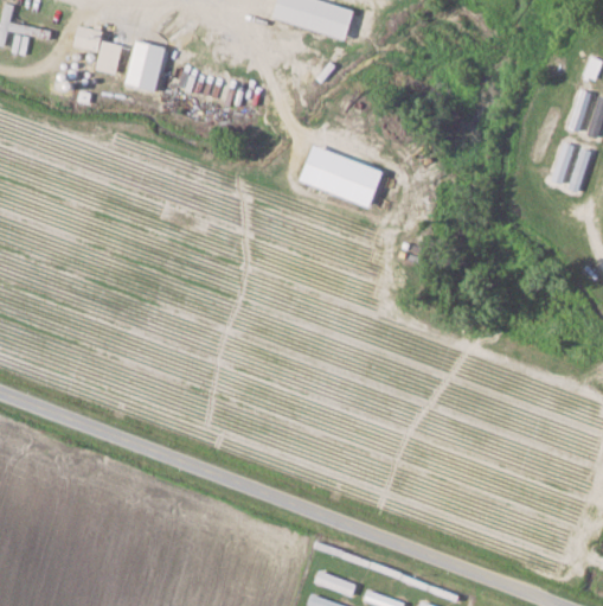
[(276,0),(271,18),(345,40),(354,12),(316,0),(276,0)]
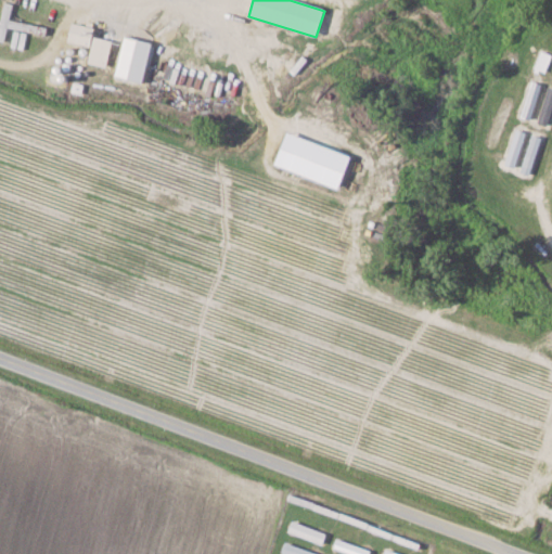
[(11,5),(2,3),(0,13),(0,40),(3,41),(11,5)]
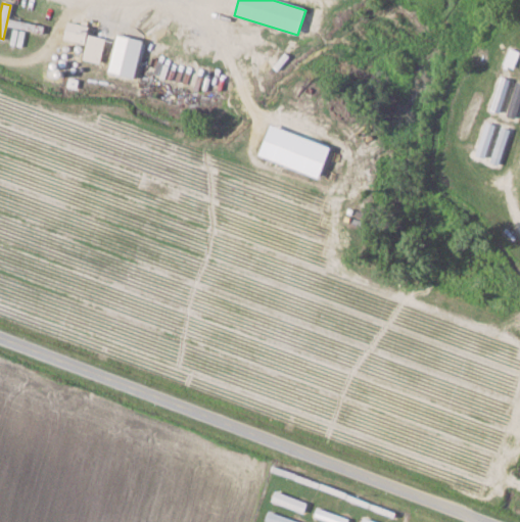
[(85,46),(89,28),(67,22),(63,40),(85,46)]
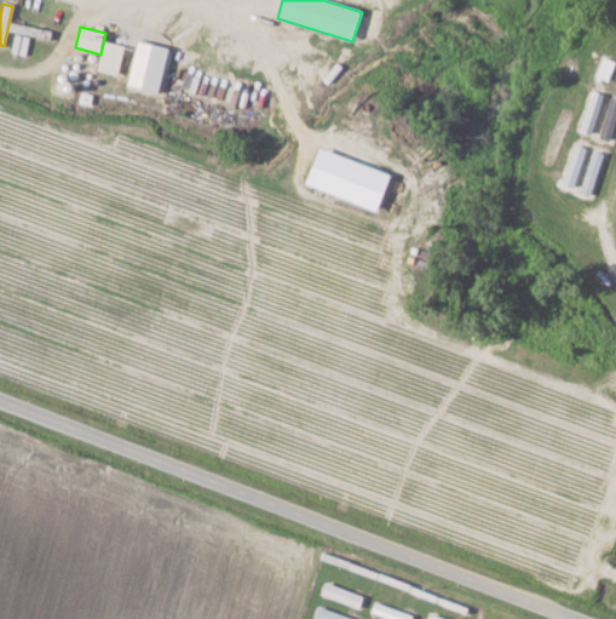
[(170,50),(139,41),(127,86),(157,95),(170,50)]
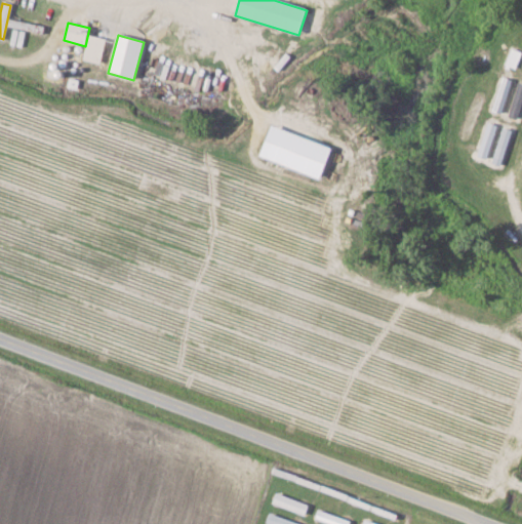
[(106,40),(88,36),(81,61),(99,66),(106,40)]
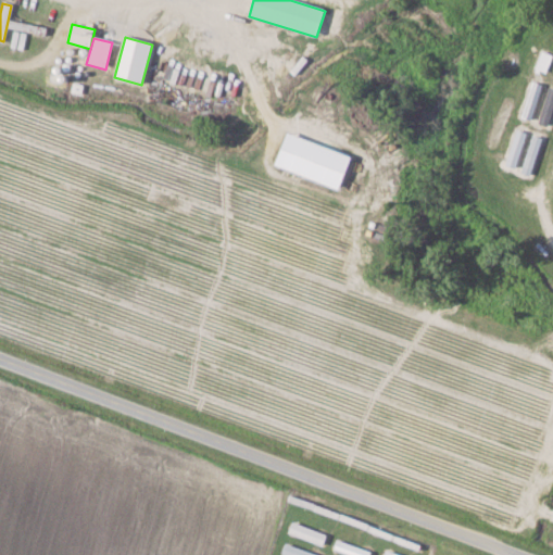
[(275,168),(339,191),(351,156),(287,134),(275,168)]
